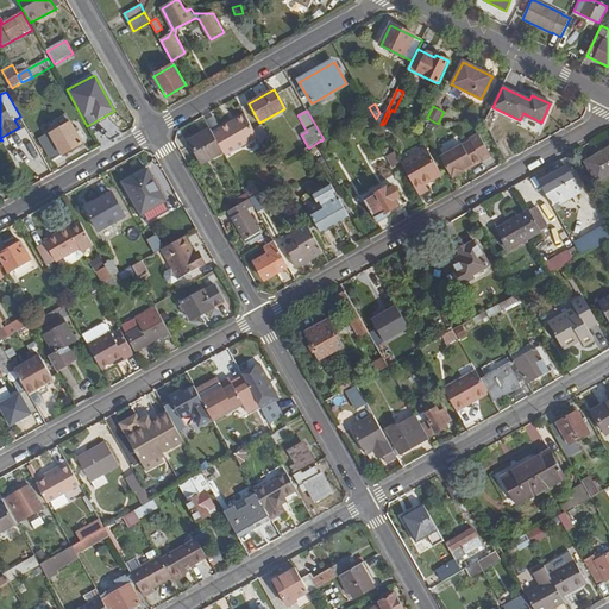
[(46,125),(50,132),(51,135),(71,123),(67,113),(46,125)]
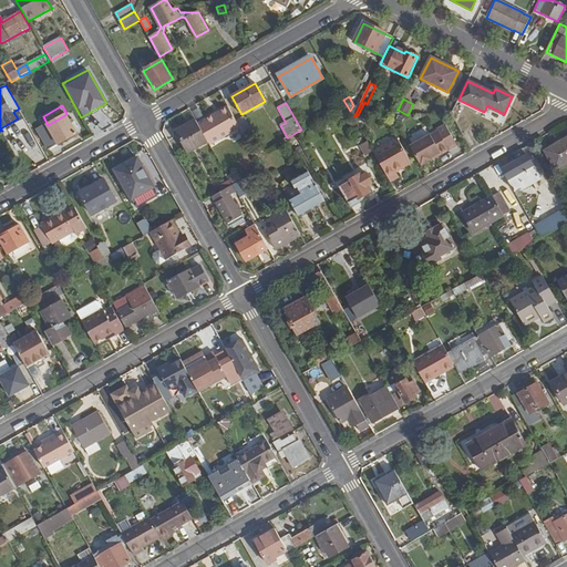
[(227,105),(197,122),(208,142),(209,145),(240,127),(236,120),(227,105)]
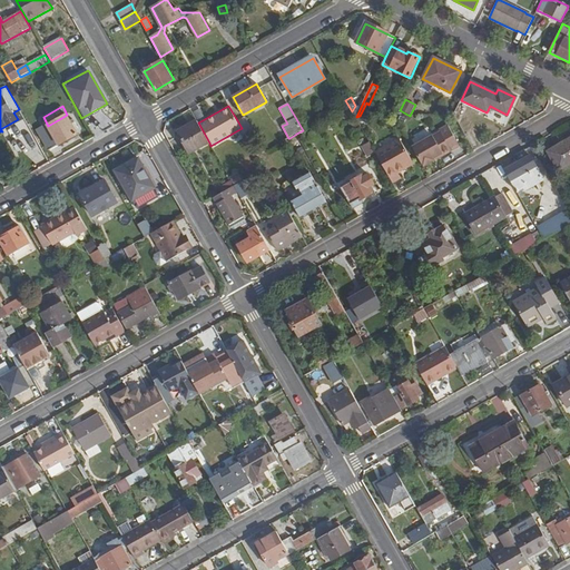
[(38,129),(49,150),(78,134),(67,115),(48,126),(47,124),(38,129)]
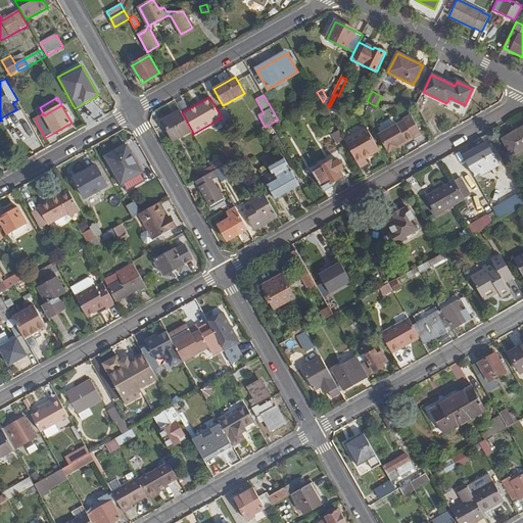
[(425,105),(418,109),(429,129),(438,124),(437,124),(431,112),(429,113),(425,105)]
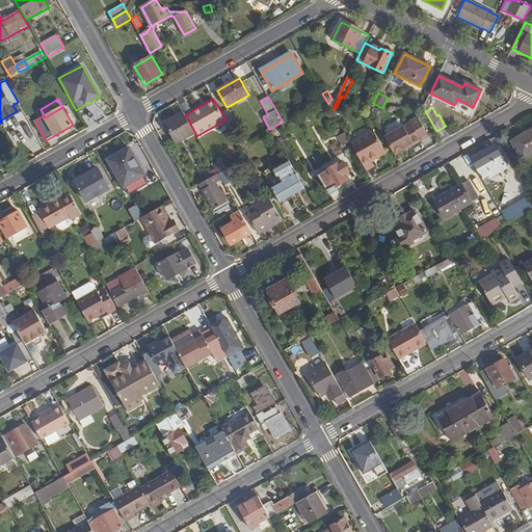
[(229,109),(221,112),(225,120),(229,126),(236,122),(229,109)]
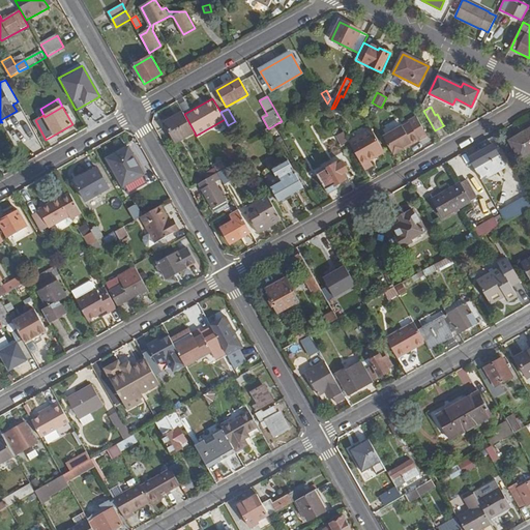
[(166,123),(176,143),(195,133),(182,112),(165,122),(166,123)]
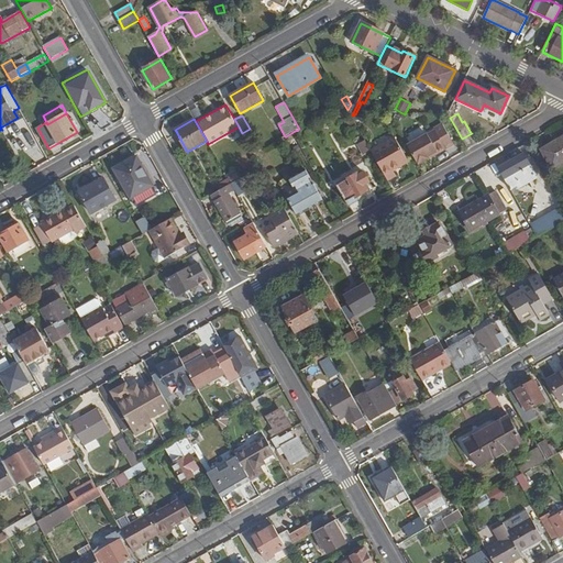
[(434,129),(435,131),(445,147),(428,157),(429,158),(454,144),(442,124),(434,129)]
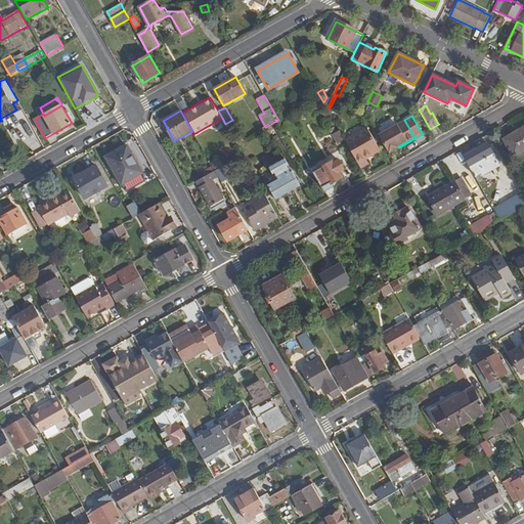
[(380,136),(390,154),(399,147),(398,146),(415,137),(405,122),(399,125),(380,136)]
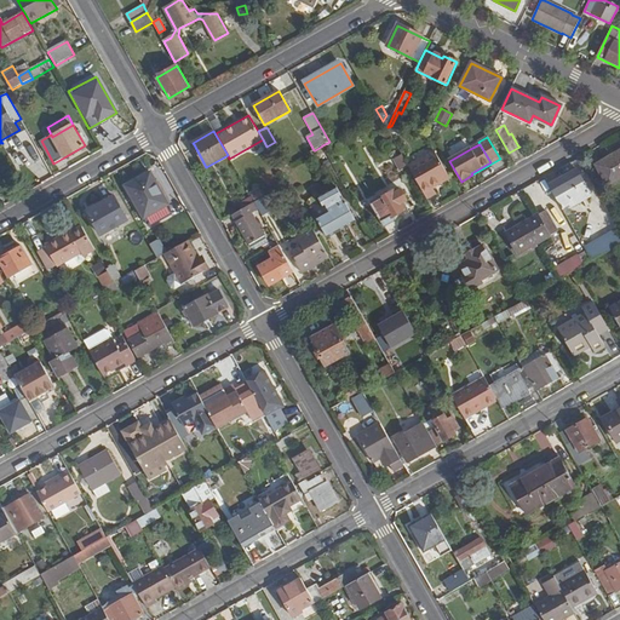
[(321,147),(315,150),(321,162),(328,159),(321,147)]
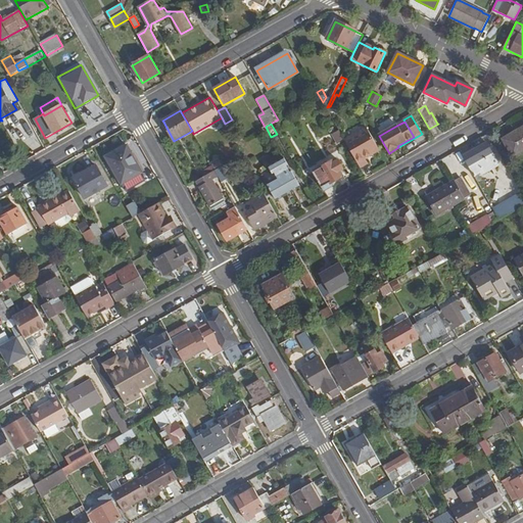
[(367,129),(344,141),(361,169),(368,163),(366,158),(379,150),(367,129)]
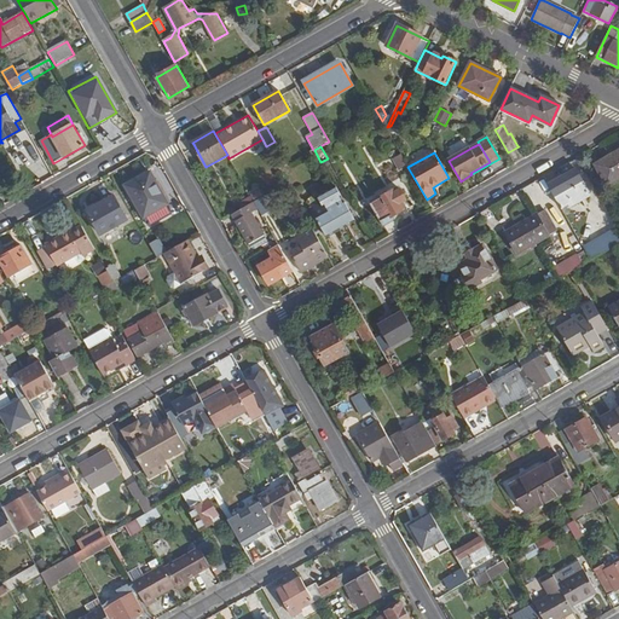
[(607,186),(618,179),(618,155),(612,160),(611,156),(595,165),(607,186)]
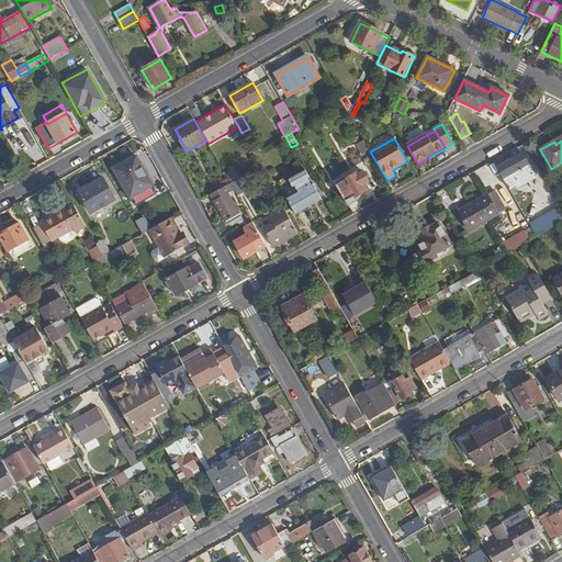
[(369,153),(362,142),(356,145),(357,146),(362,157),(369,153)]
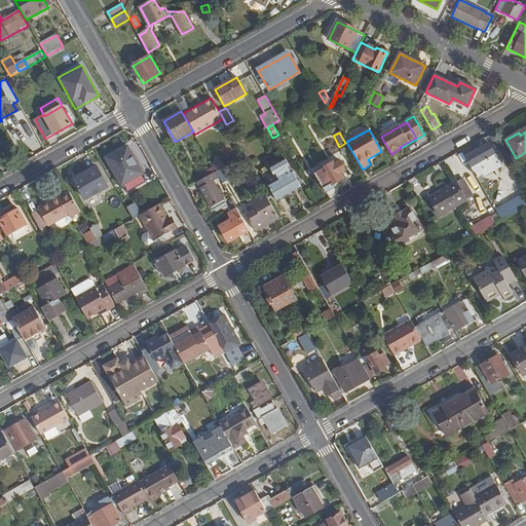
[(278,135),(273,138),(276,144),(282,141),(278,135)]
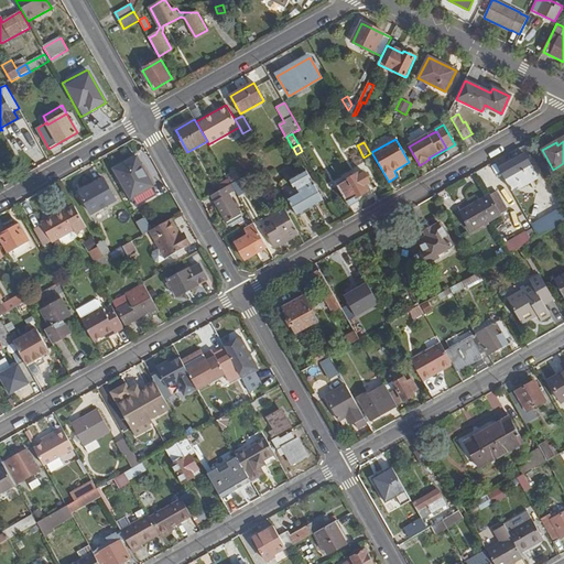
[(501,169),(500,170),(512,192),(519,188),(520,191),(527,186),(525,185),(538,177),(525,155),(509,164),(508,162),(500,166),(501,169)]
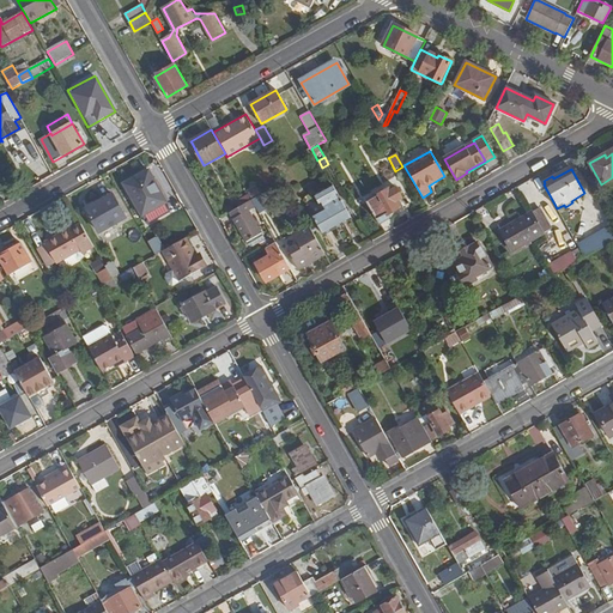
[(167,202),(149,171),(125,186),(143,216),(145,214),(150,223),(169,211),(164,204),(167,202)]
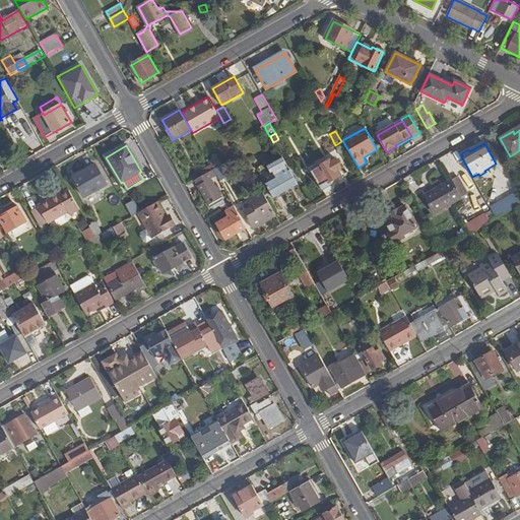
[(217,157),(209,161),(213,171),(221,166),(217,157)]
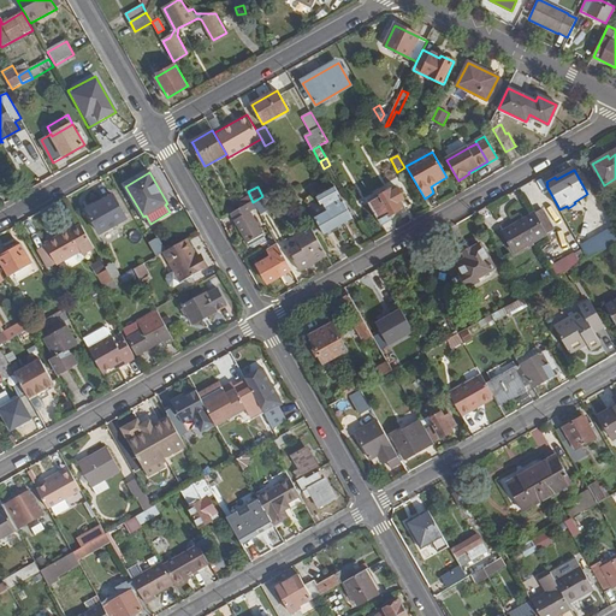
[(327,212),(315,218),(315,219),(324,235),(353,218),(344,202),(342,203),(338,195),(341,194),(336,188),(317,199),(320,205),(323,203),(327,212)]
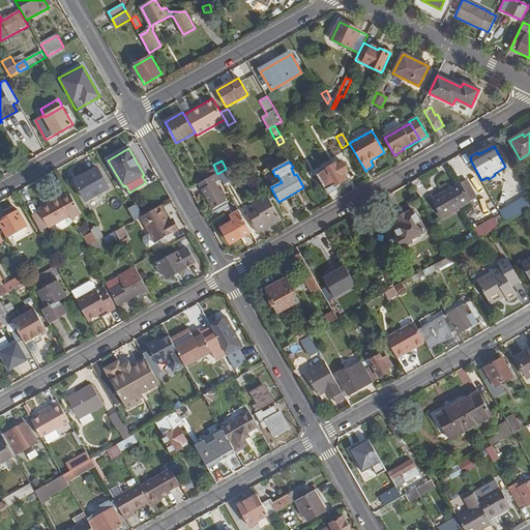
[(327,169),(328,170),(318,175),(327,193),(337,187),(336,187),(336,185),(345,180),(344,178),(347,177),(345,173),(348,171),(344,163),(341,164),(340,162),(327,169)]
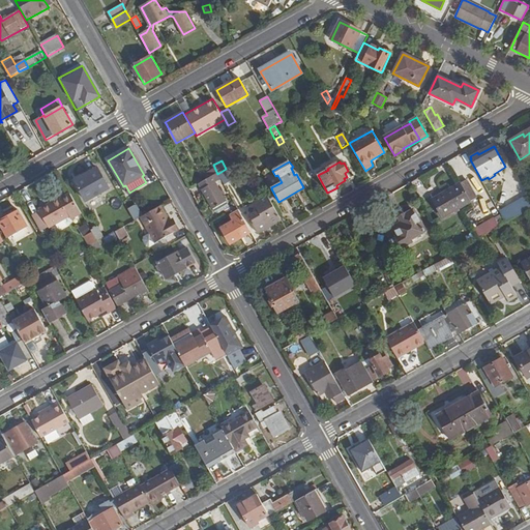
[(226,169),(217,174),(221,179),(224,184),(236,177),(230,167),(226,169)]
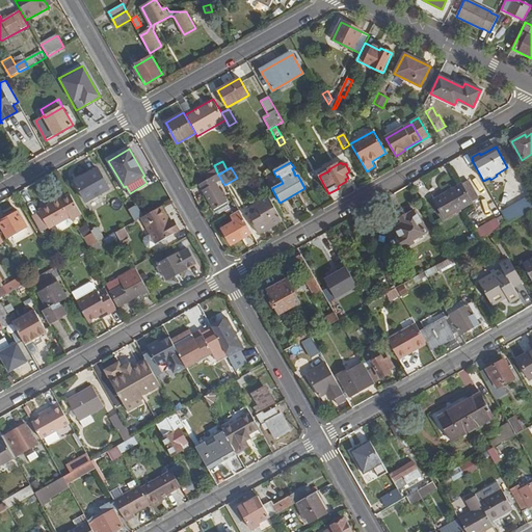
[(109,190),(97,169),(75,183),(87,203),(109,190)]
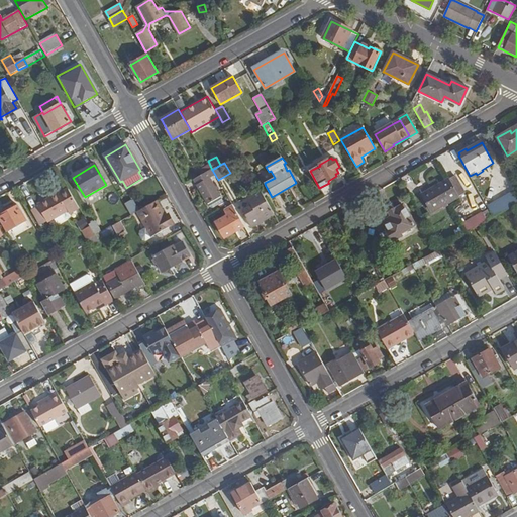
[(510,167),(504,171),(510,182),(515,176),(510,167)]
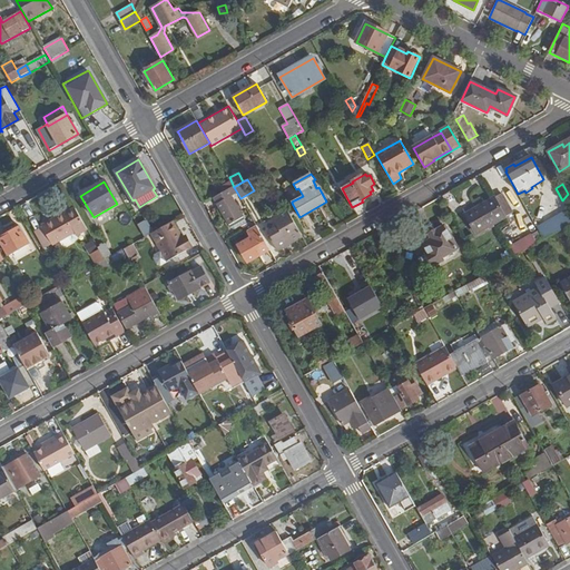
[(234,187),(209,200),(220,219),(226,217),(229,224),(243,216),(232,196),(237,193),(234,187)]
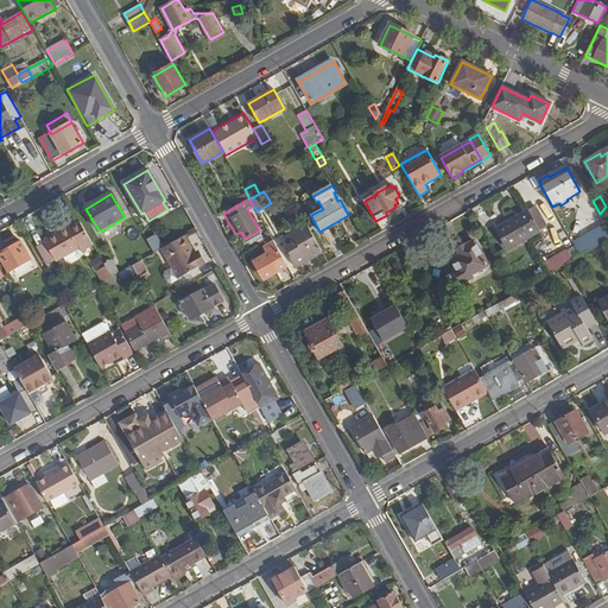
[(548,228),(534,207),(496,229),(508,249),(510,249),(548,228)]
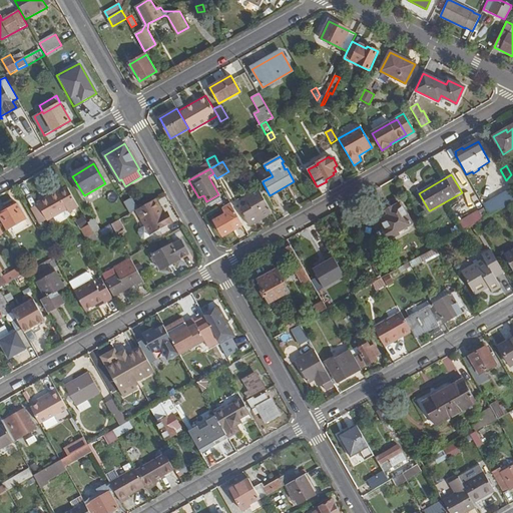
[(79,206),(67,186),(57,192),(57,191),(49,195),(51,198),(38,205),(47,220),(67,209),(69,212),(79,206)]
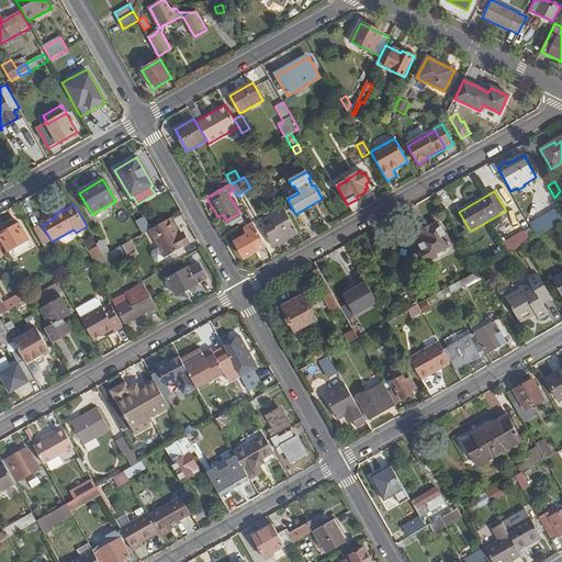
[(268,238),(273,247),(299,234),(283,206),(269,214),(274,223),(265,228),(270,237),(268,238)]
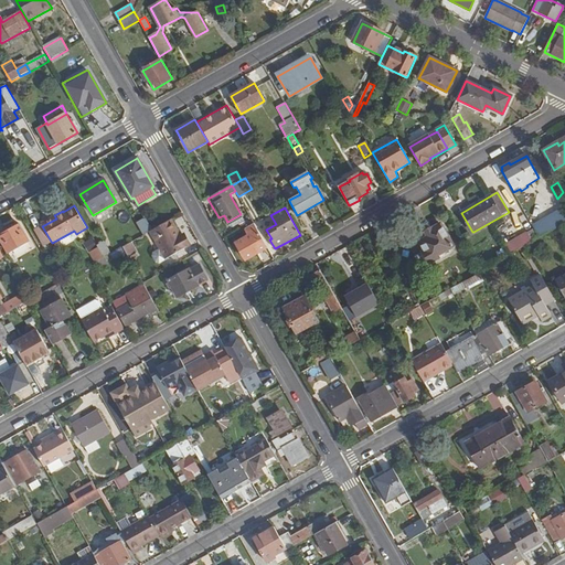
[(531,222),(537,235),(564,223),(564,215),(562,209),(531,222)]
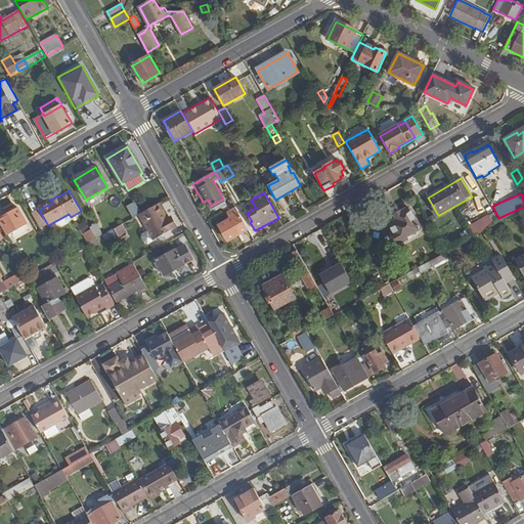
[(203,202),(206,207),(207,208),(210,206),(212,210),(216,211),(226,205),(223,199),(211,206),(208,200),(203,202)]
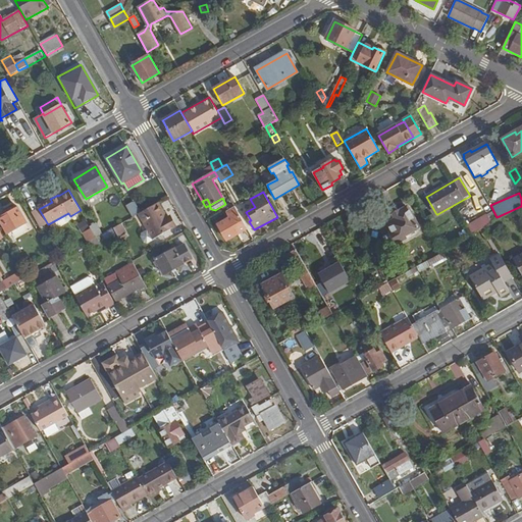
[(52,202),(50,199),(38,207),(39,208),(39,209),(52,202)]
